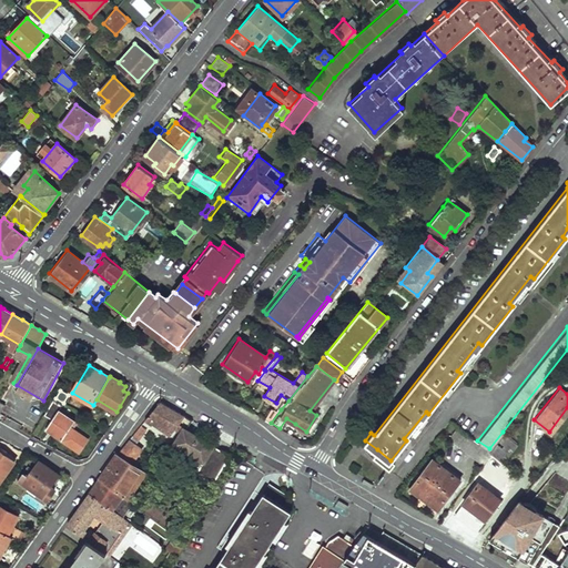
[(80,453),(89,439),(74,429),(79,423),(60,409),(63,403),(56,398),(46,416),(52,421),(47,429),(59,437),(63,439),(62,442),(80,453)]
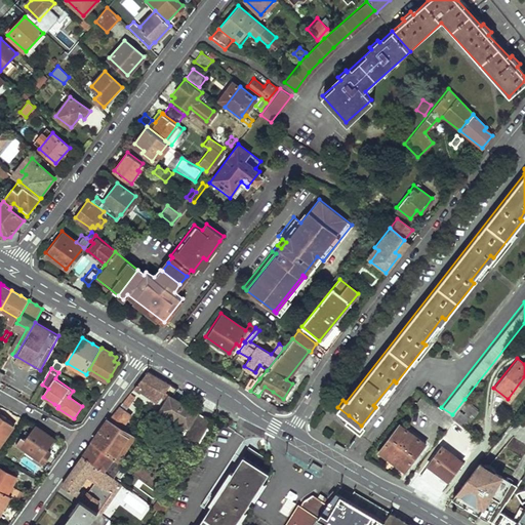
[(172,398),(178,389),(164,380),(149,371),(136,388),(159,401),(164,396),(168,399),(170,396),(172,398)]
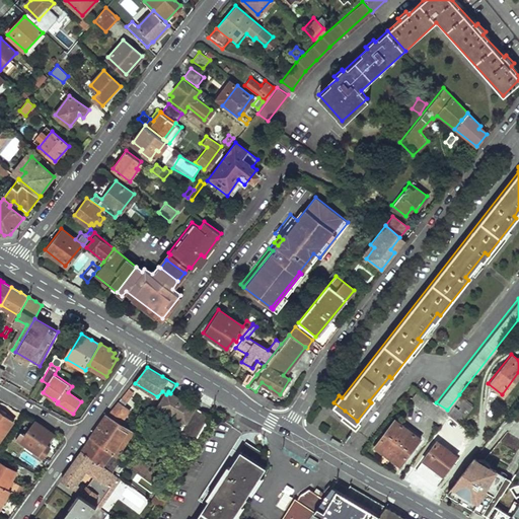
[(245,372),(238,381),(247,386),(256,374),(254,373),(252,376),(245,372)]
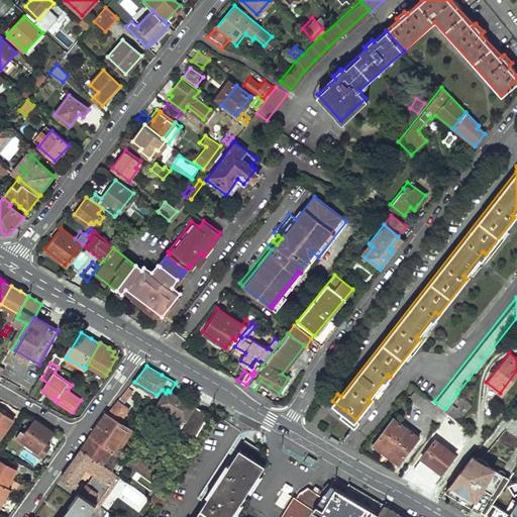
[(134,391),(129,387),(122,397),(127,400),(134,391)]
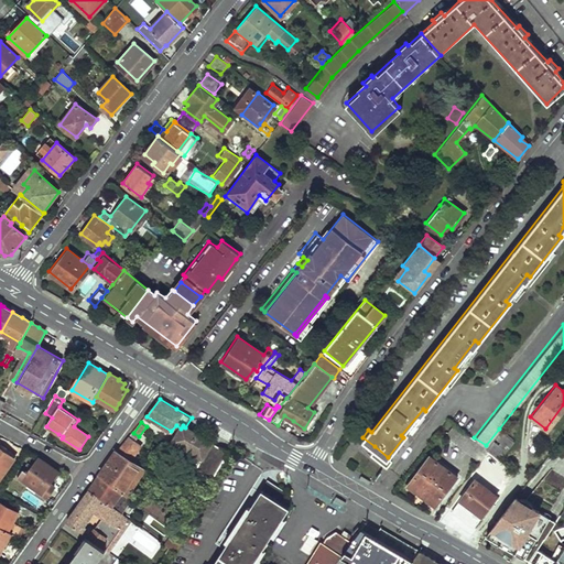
[(453,423),(444,434),(478,458),(487,446),(486,445),(474,437),(453,423)]
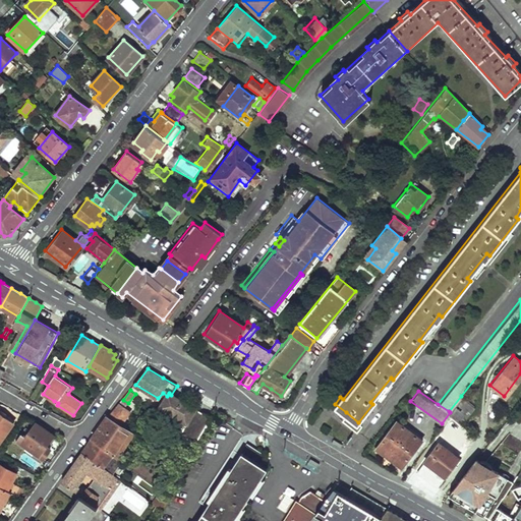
[(195,443),(210,417),(188,405),(171,395),(169,393),(167,396),(169,397),(162,409),(184,422),(179,432),(195,443)]
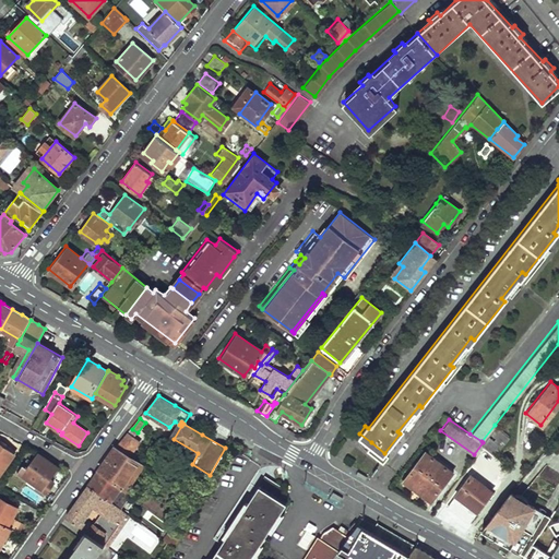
[(495,425),(482,441),(483,442),(495,452),(508,436),(495,425)]
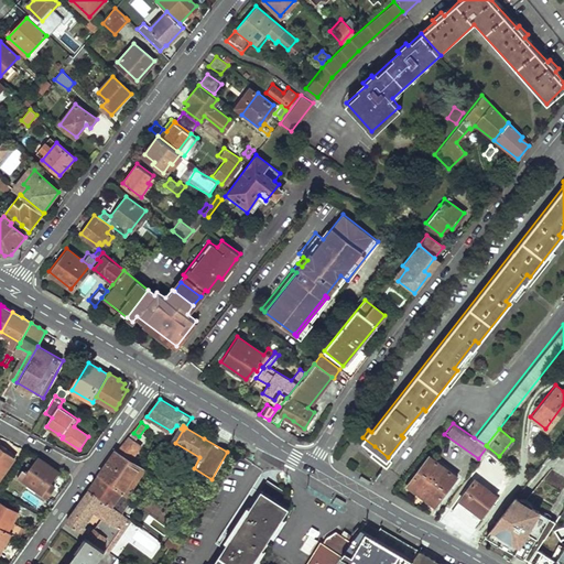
[(142,446),(130,437),(118,453),(131,462),(142,446)]
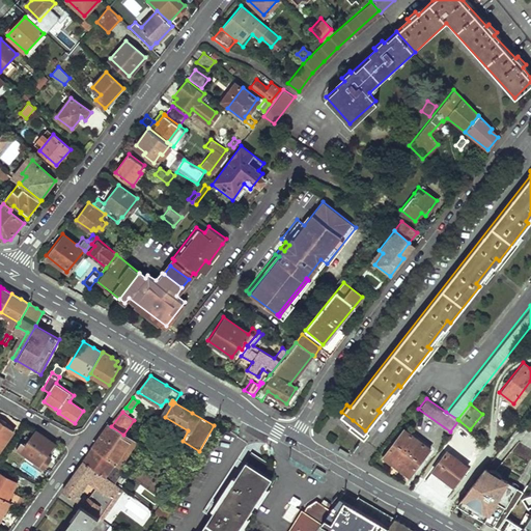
[(0,451),(15,431),(5,425),(7,422),(4,421),(0,417),(0,451)]
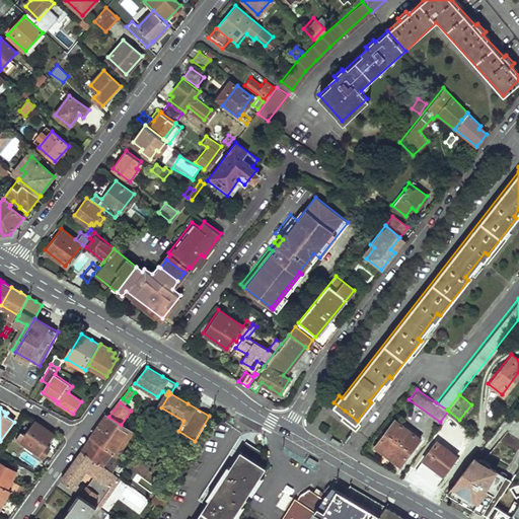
[(359,423),(357,421),(345,411),(340,418),(354,429),(359,423)]
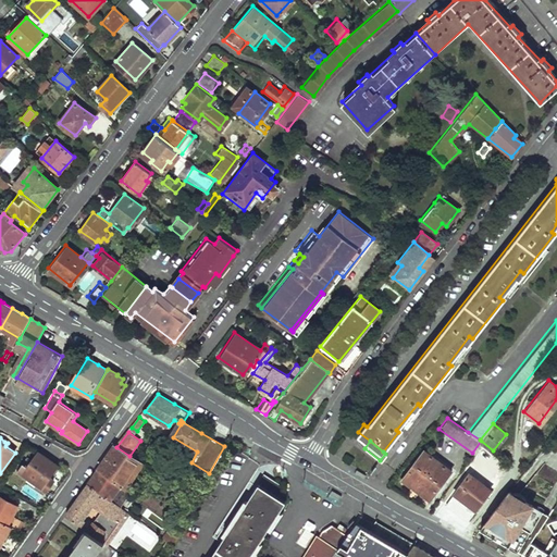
[(108,458),(99,471),(122,487),(126,491),(141,466),(130,456),(116,447),(108,458)]
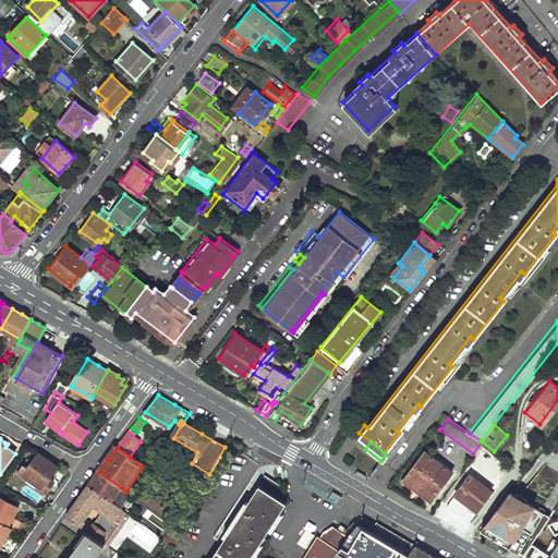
[(424,450),(402,478),(415,489),(428,499),(450,470),(424,450)]
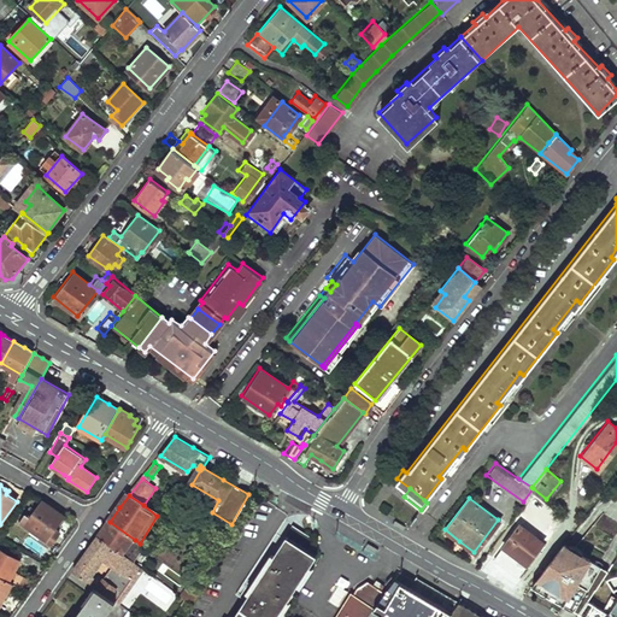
[(64,516),(45,501),(37,511),(31,507),(22,521),(52,542),(57,536),(60,532),(56,528),(64,516)]
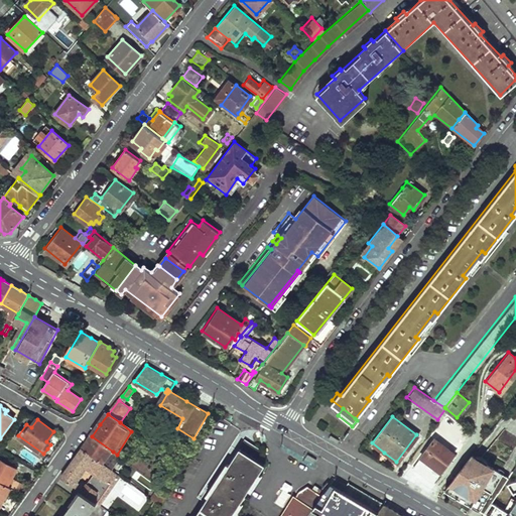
[(113,452),(92,436),(88,441),(83,448),(114,472),(117,468),(107,459),(113,452)]
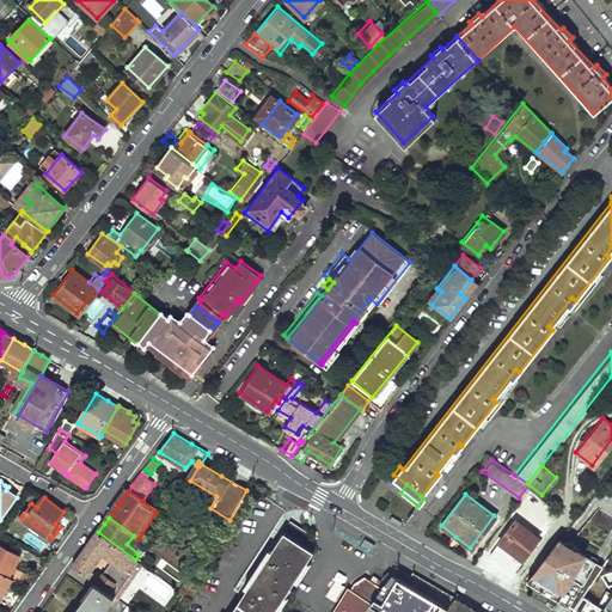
[(513,519),(490,551),(502,561),(514,569),(537,537),(513,519)]
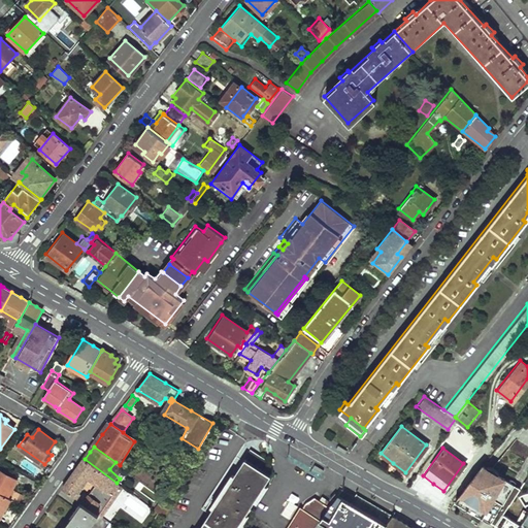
[(235,527),(270,475),(236,454),(201,508),(209,514),(200,527),(235,527)]
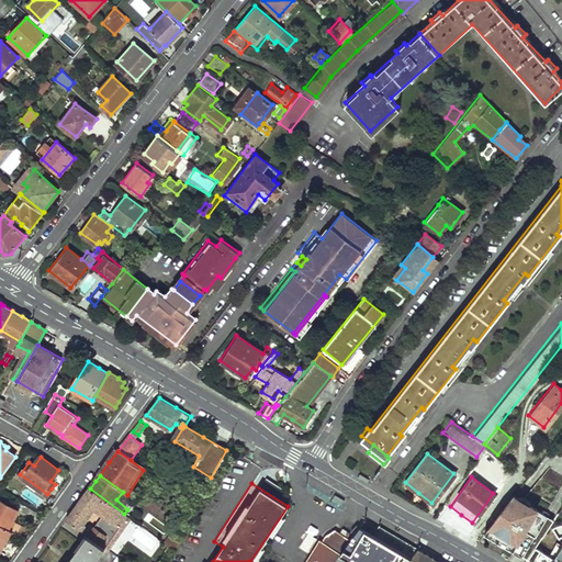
[(124,514),(90,489),(79,504),(67,521),(79,529),(93,509),(103,516),(115,525),(124,514)]
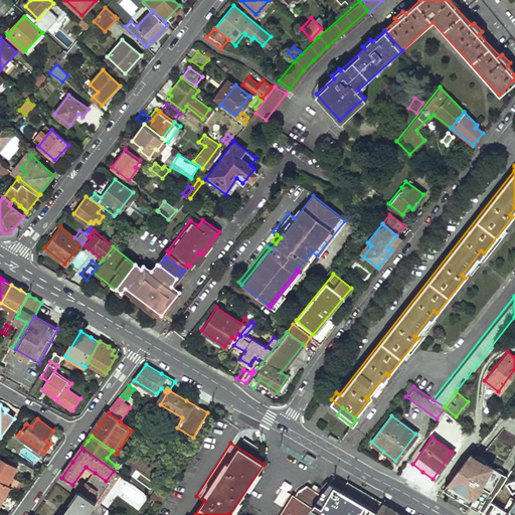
[(505,475),(469,453),(443,486),(460,496),(483,510),(505,475)]
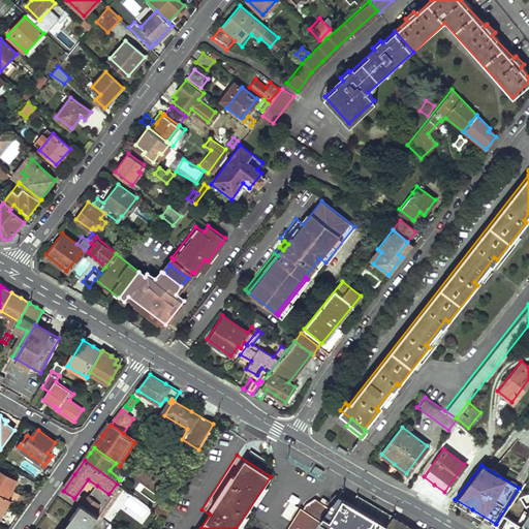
[(5,473),(0,470),(0,493),(10,499),(18,503),(23,494),(13,489),(16,485),(19,480),(14,478),(16,475),(6,470),(5,473)]
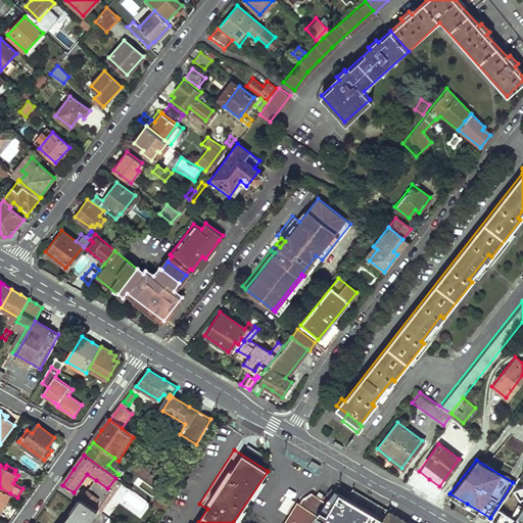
[(107,488),(96,480),(88,491),(100,500),(94,508),(98,511),(101,513),(123,483),(115,478),(107,488)]
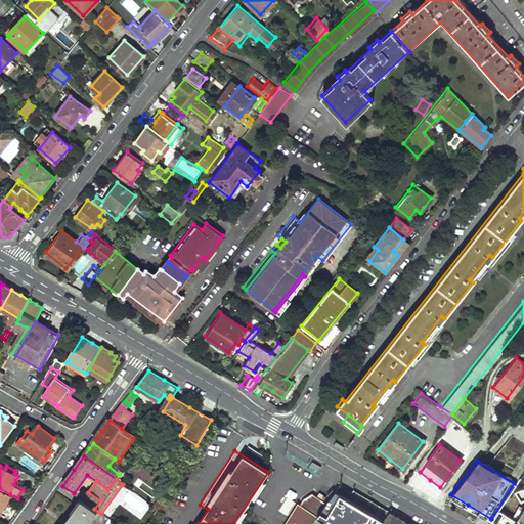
[(7,500),(10,494),(0,488),(0,513),(2,510),(5,511),(7,507),(10,503),(7,500)]
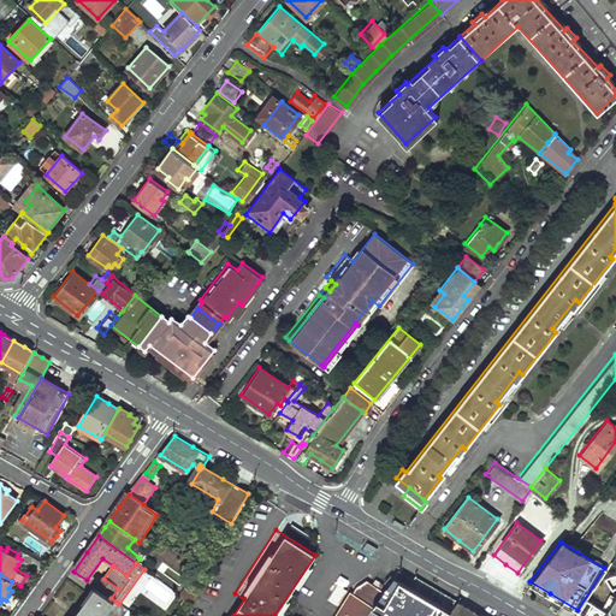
[(446,615),(450,611),(421,593),(395,578),(384,591),(372,606),(388,615),(446,615)]
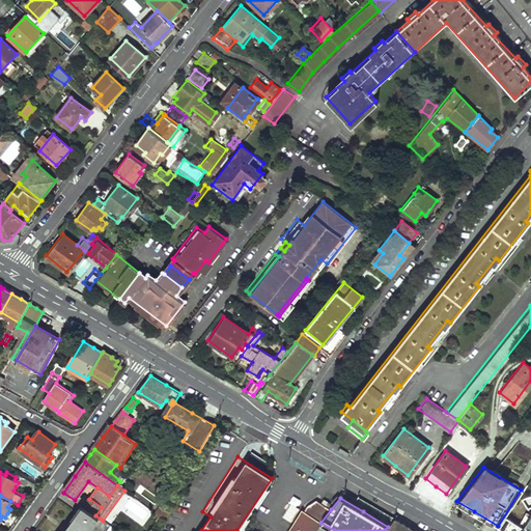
[(102,507),(89,499),(84,507),(95,515),(102,507)]
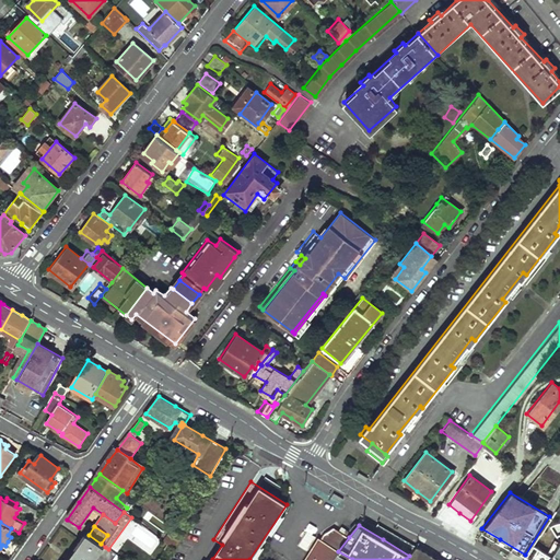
[(331,559),(338,551),(349,537),(338,529),(333,526),(325,531),(322,535),(319,534),(303,559),(305,559),(331,559)]
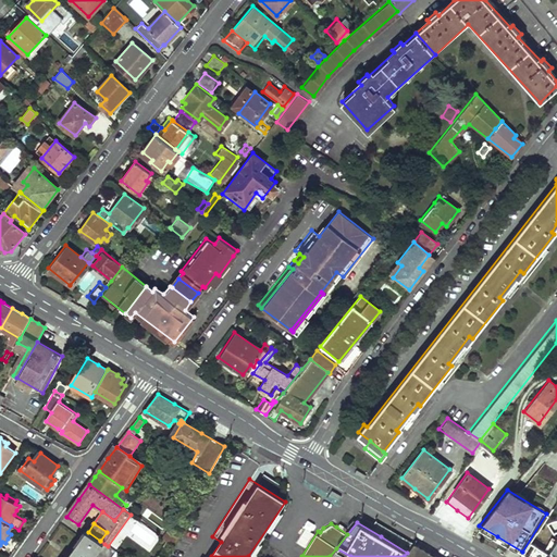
[(544,523),(540,531),(545,534),(551,527),(544,523)]
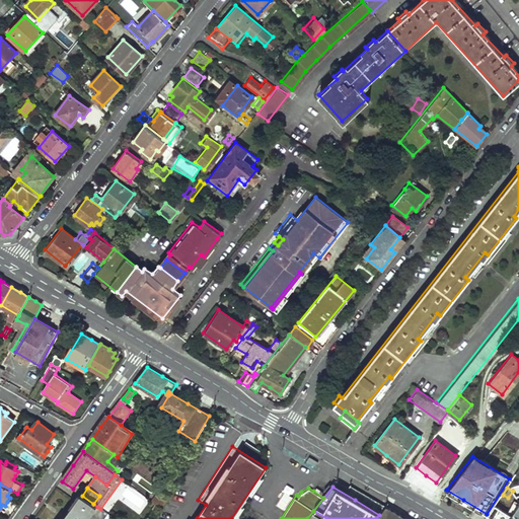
[(169,496),(161,490),(152,502),(161,510),(169,496)]
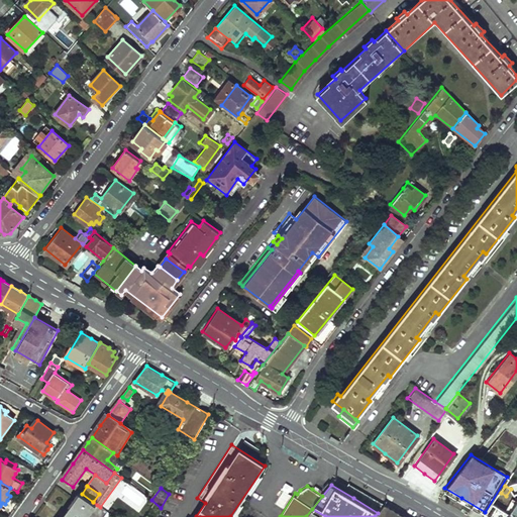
[(282,489),(276,503),(284,507),(290,493),(282,489)]
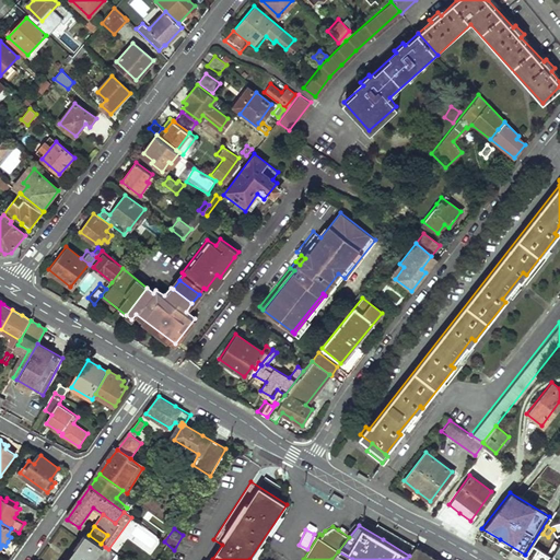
[(540,533),(537,538),(545,544),(548,537),(543,534),(540,533)]
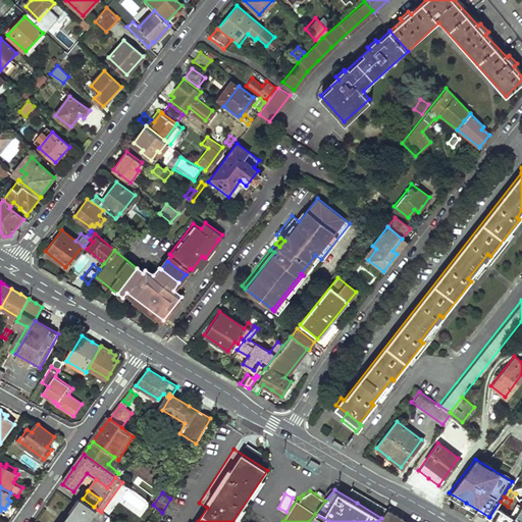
[(94,507),(83,499),(64,521),(89,521),(98,510),(94,507)]
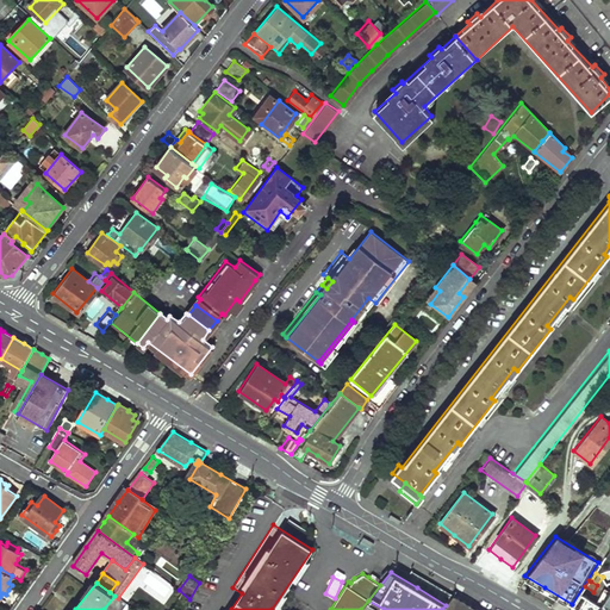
[(478,609),(473,607),(453,596),(446,605),(442,609),(478,609)]
